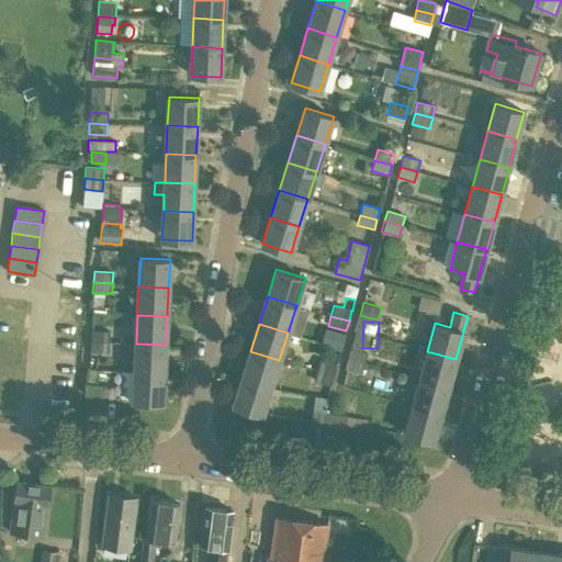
[(340,350),(345,334),(326,328),(321,346),(340,350)]
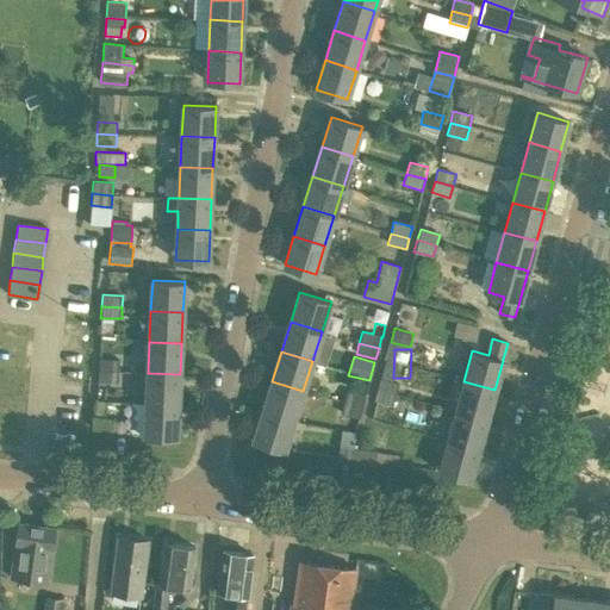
[(98,371),(118,372),(119,360),(99,359),(98,371)]
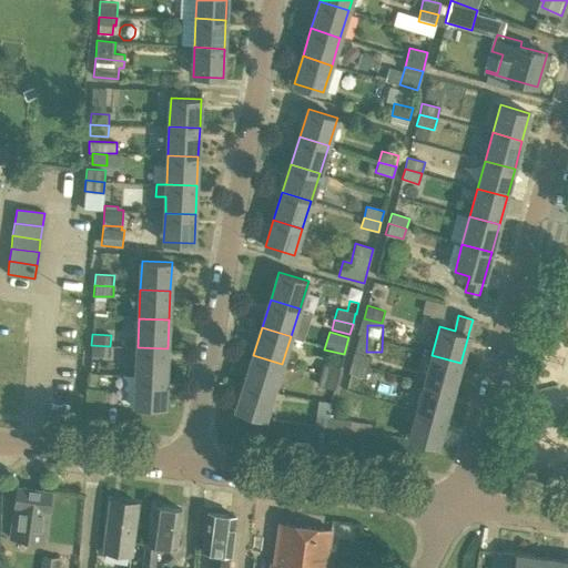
[(110,357),(110,346),(91,345),(91,356),(110,357)]
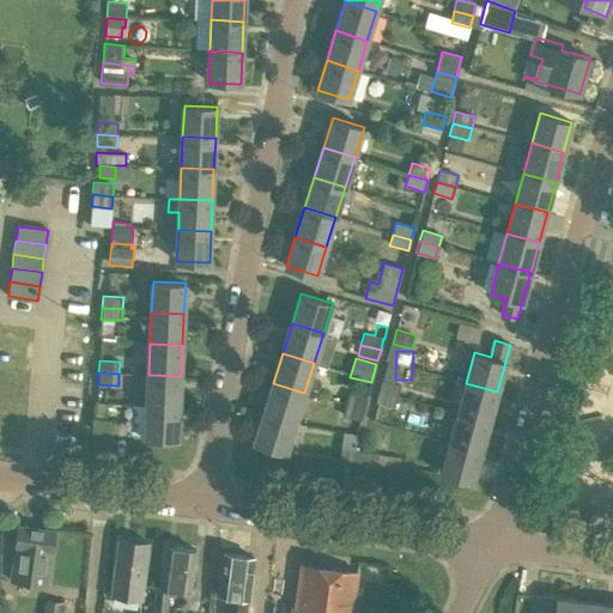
[(178,407),(181,376),(149,375),(146,406),(178,407)]
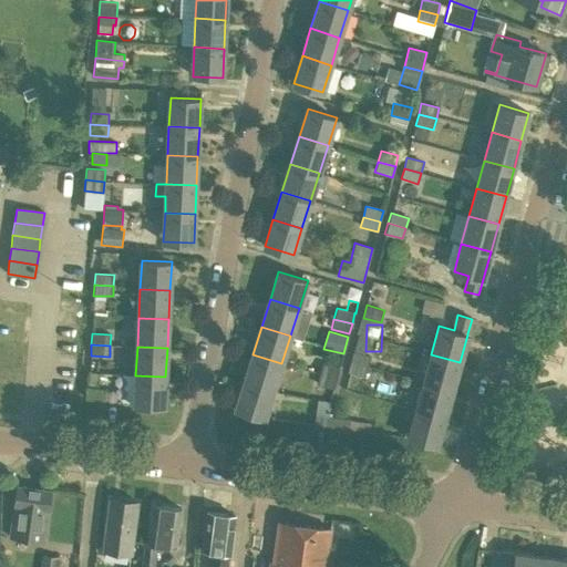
[(350,362),(368,367),(371,356),(353,351),(350,362)]
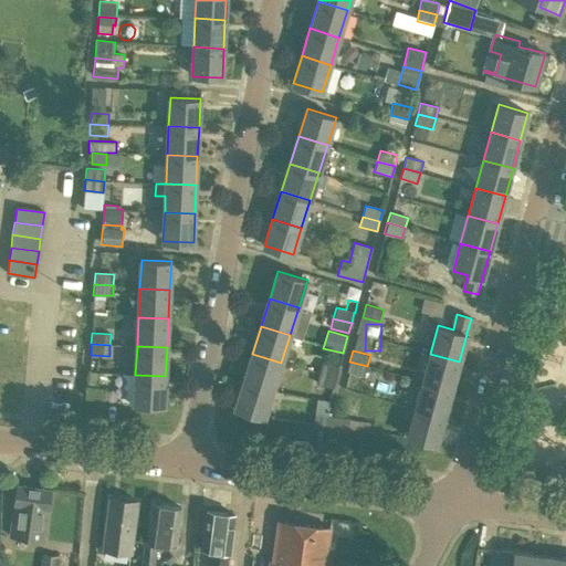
[(272,390),(281,363),(252,354),(243,380),(272,390)]
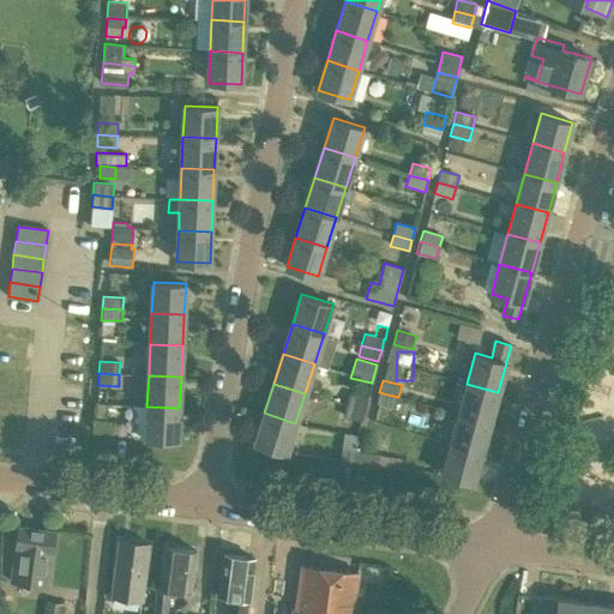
[(491,422),(498,392),(467,384),(458,414),(491,422)]
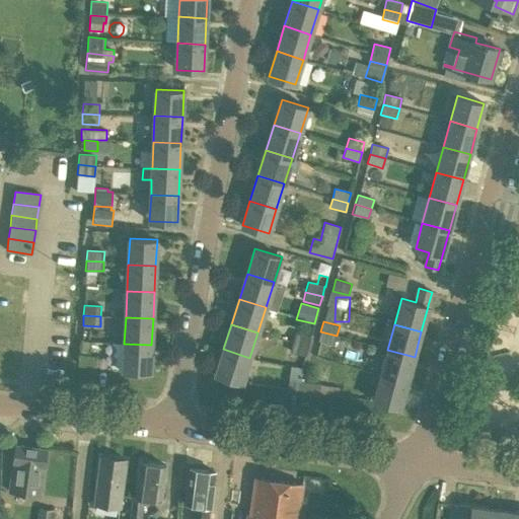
[(334,346),(337,336),(320,331),(317,341),(334,346)]
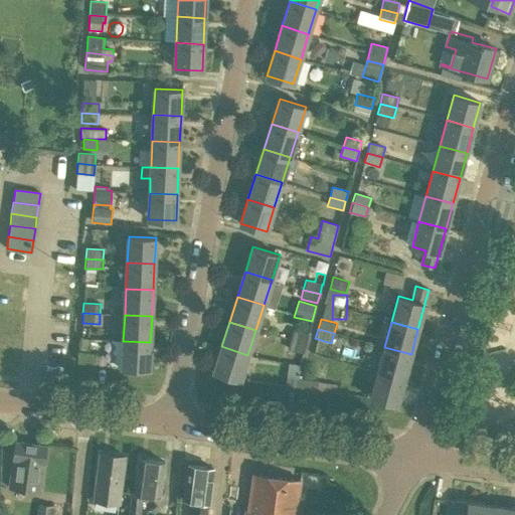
[(291,339),(306,344),(309,334),(293,330),(291,339)]
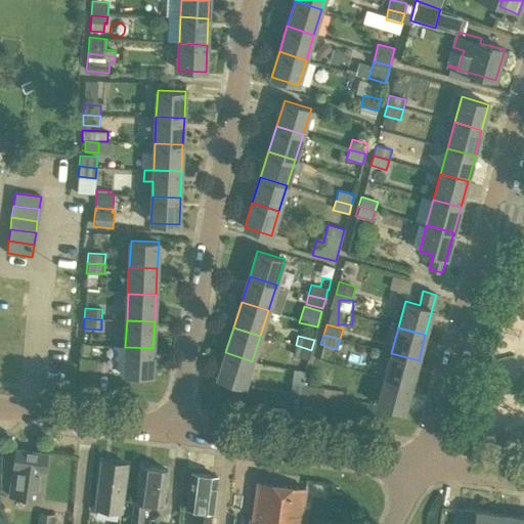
[(309,360),(311,350),(296,345),(293,355),(309,360)]
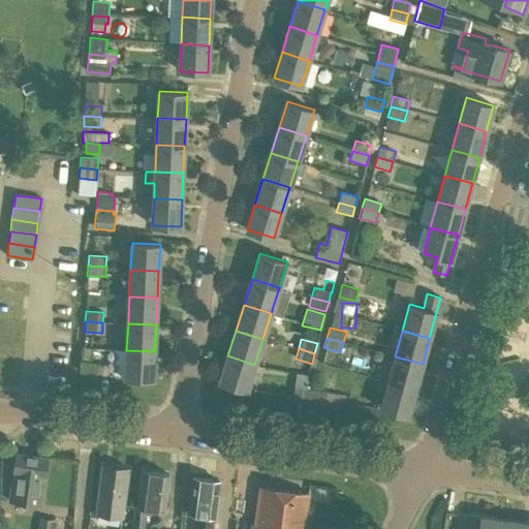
[(154,351),(126,350),(118,350),(117,361),(126,362),(125,377),(153,378),(154,351)]
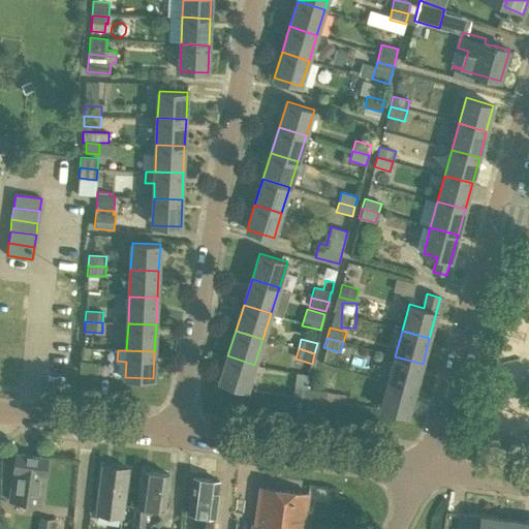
[(246,391),(254,365),(227,355),(219,381),(246,391)]
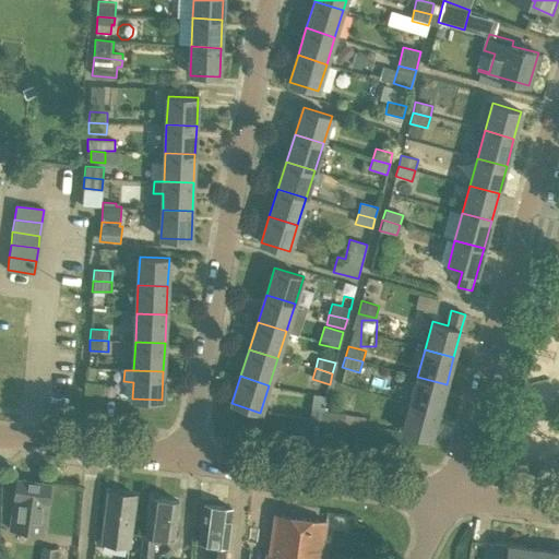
[(439,412),(447,384),(417,377),(409,404),(439,412)]
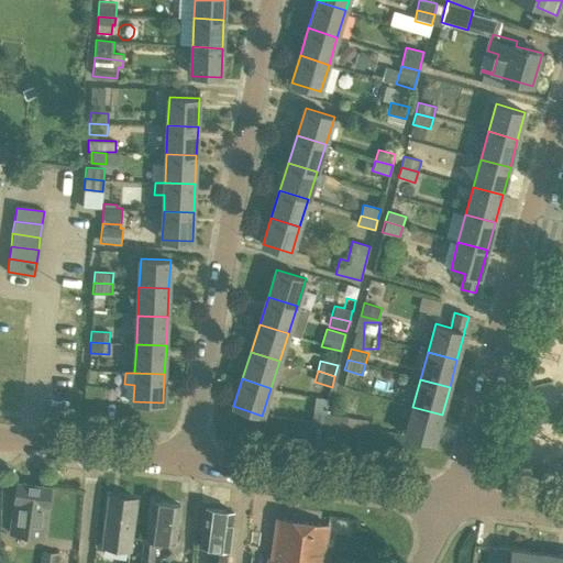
[(103,399),(105,386),(86,384),(84,396),(103,399)]
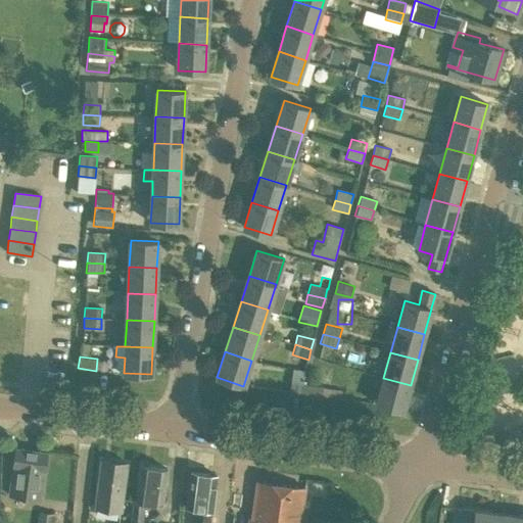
[(290,392),(290,393),(291,393),(299,394),(305,395),(307,384),(303,384),(304,372),(304,370),(293,369),(290,392)]
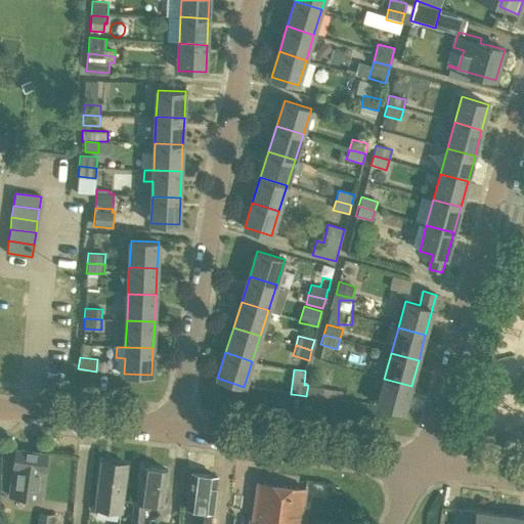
[(404,412),(411,386),(384,379),(377,404),(404,412)]
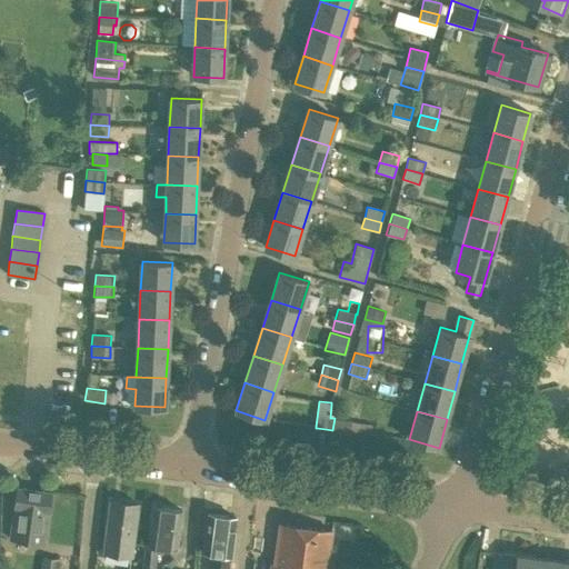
[(335,418),(332,430),(371,435),(372,423),(351,421),(352,420),(335,418)]
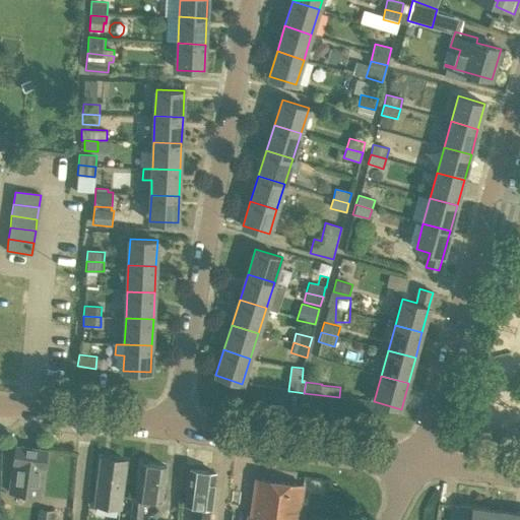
[(41,496),(47,450),(16,446),(10,492),(41,496)]
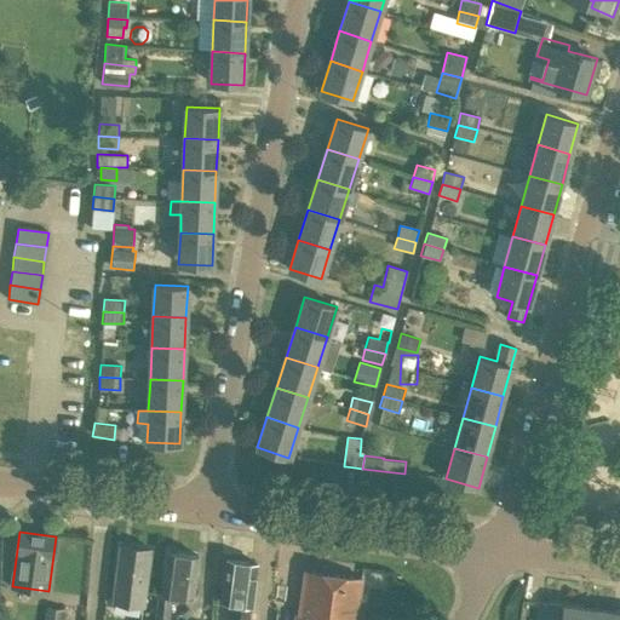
[(143,606),(150,549),(120,545),(113,602),(143,606)]
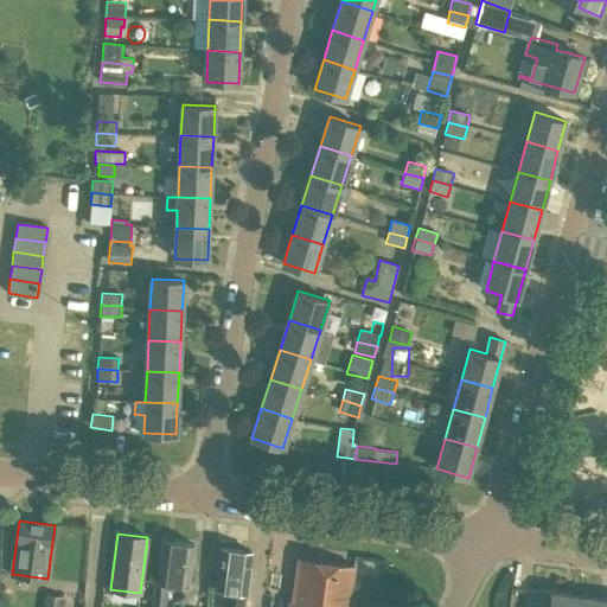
[(189,585),(192,543),(164,541),(159,581),(155,581),(152,606),(164,606),(167,583),(189,585)]
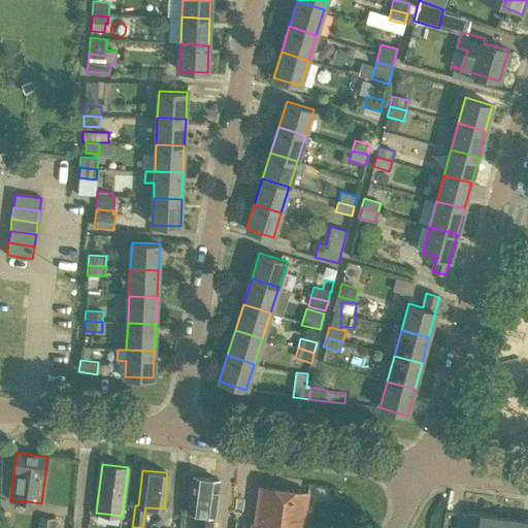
[(213,515),(219,480),(193,476),(189,512),(197,513),(195,527),(210,527),(212,515),(213,515)]
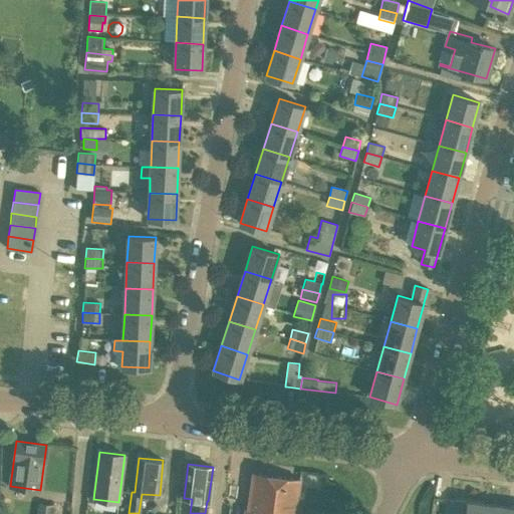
[(297,513),(299,499),(297,498),(299,479),(253,473),(248,509),(245,509),(244,513),(297,513)]
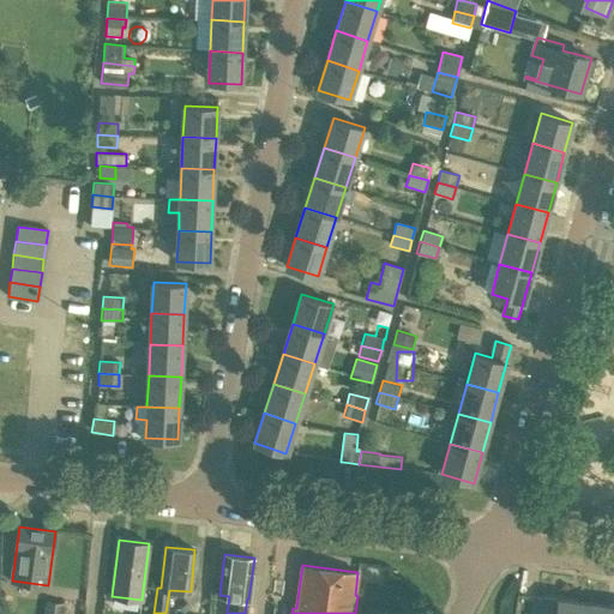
[(587,613),(588,603),(539,596),(536,613),(543,613),(587,613)]
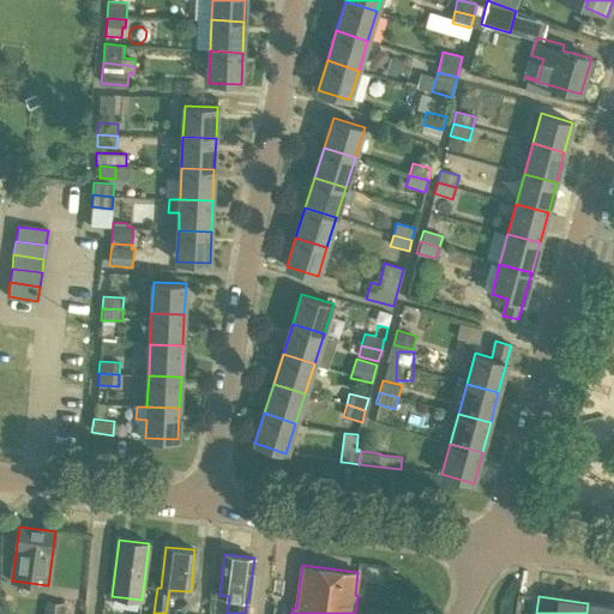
[(613,613),(613,606),(588,603),(587,613),(613,613)]
